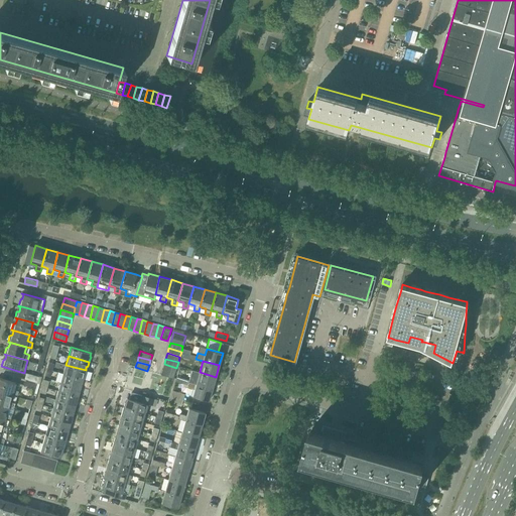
[(164,364),(162,369),(174,373),(176,368),(164,364)]
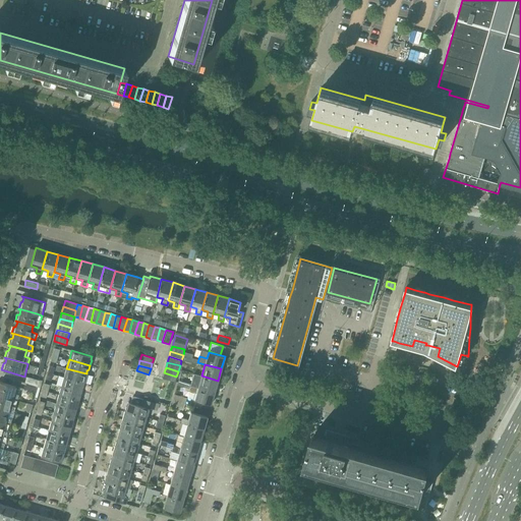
[(66,368),(64,377),(84,383),(87,379),(85,377),(87,373),(66,368)]
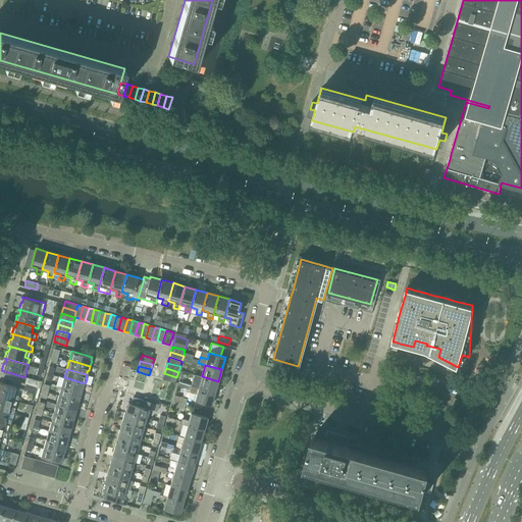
[(176,377),(164,373),(163,379),(175,382),(176,377)]
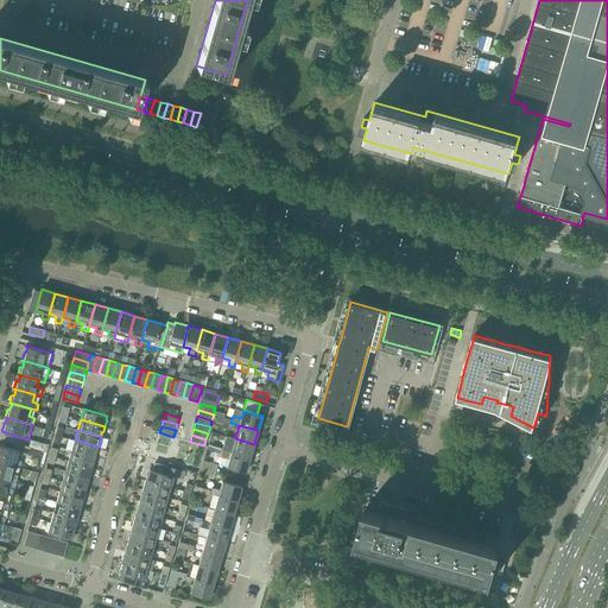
[(235,438),(232,453),(251,458),(254,444),(235,438)]
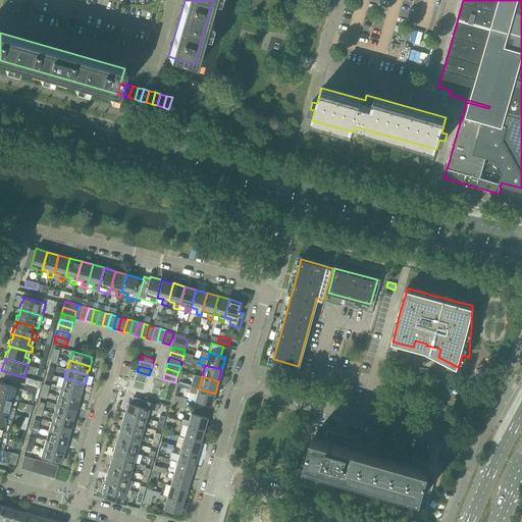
[(25,382),(25,383),(38,386),(40,381),(28,377),(28,378),(27,382),(25,382)]
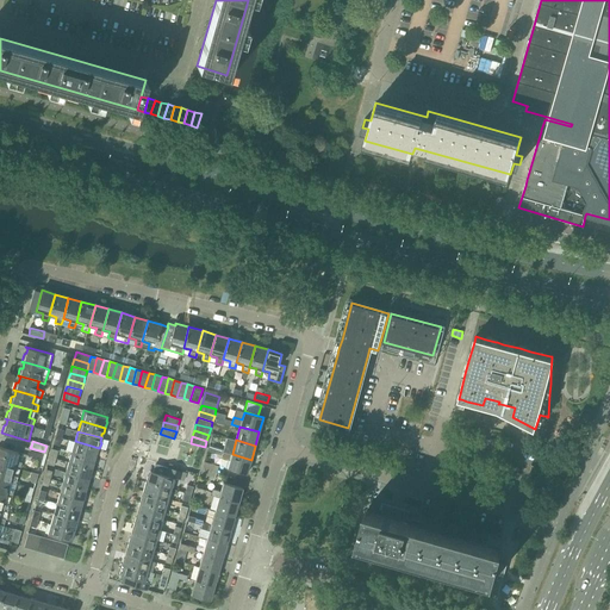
[(75,441),(72,452),(95,458),(95,455),(98,454),(99,448),(75,441)]
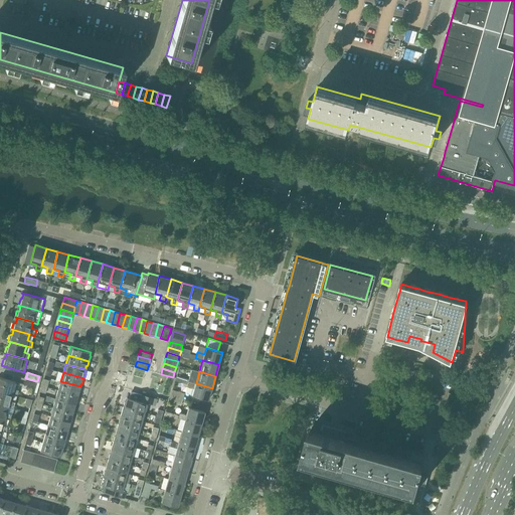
[(0,389),(12,393),(17,395),(18,389),(13,388),(15,381),(0,377),(0,389)]
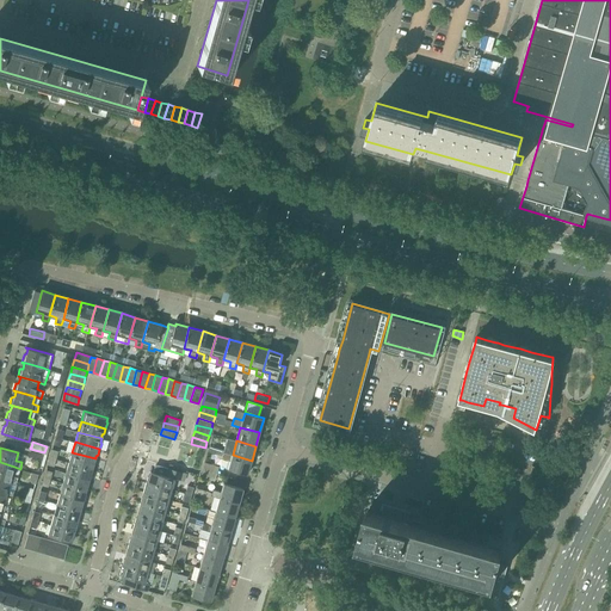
[(217,448),(216,452),(223,455),(222,458),(230,461),(228,469),(247,475),(252,461),(233,455),(223,452),(224,450),(217,448)]
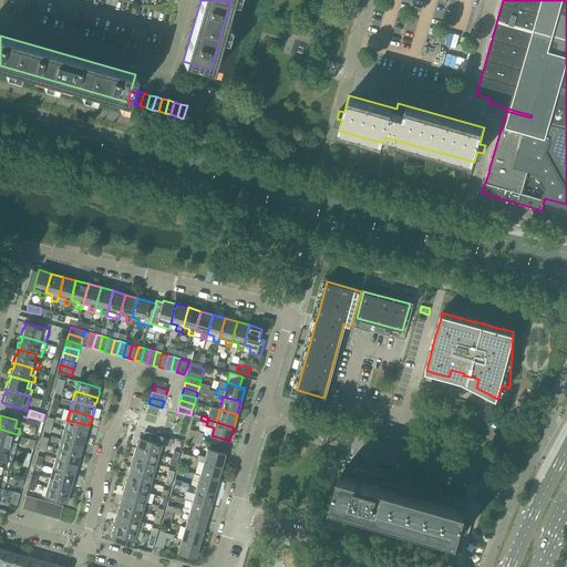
[(41,420),(28,416),(29,418),(27,422),(26,422),(34,425),(32,433),(37,434),(41,420)]
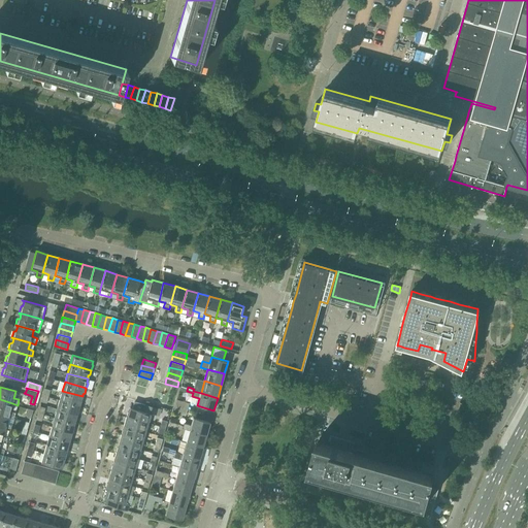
[(62,391),(60,399),(80,405),(83,401),(81,399),(83,396),(62,391)]
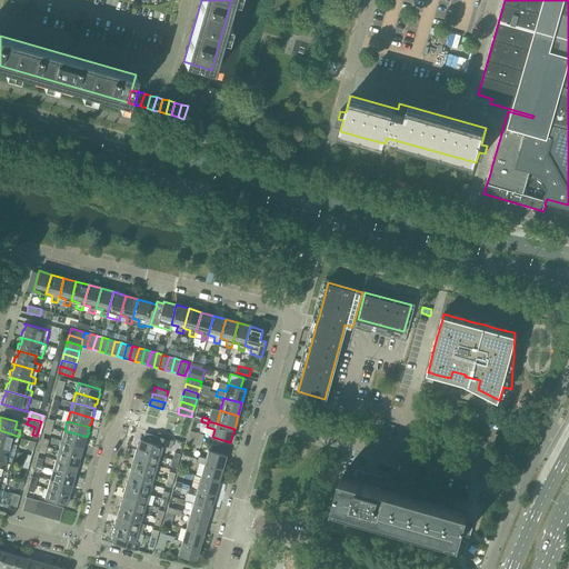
[(0,445),(9,448),(15,450),(17,443),(11,442),(13,435),(0,430),(0,445)]
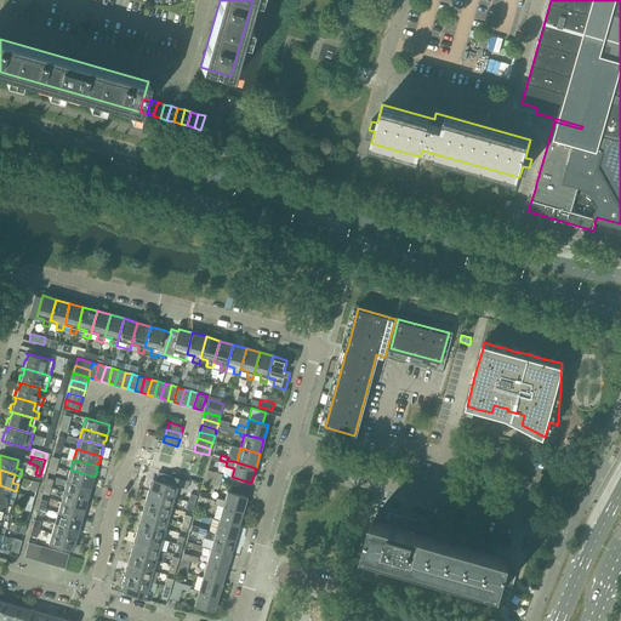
[(70,469),(67,480),(91,488),(91,484),(93,483),(95,477),(70,469)]
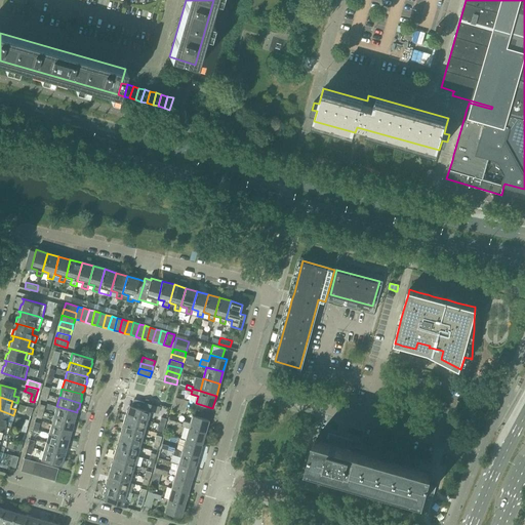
[(175,397),(174,403),(187,407),(189,401),(175,397)]
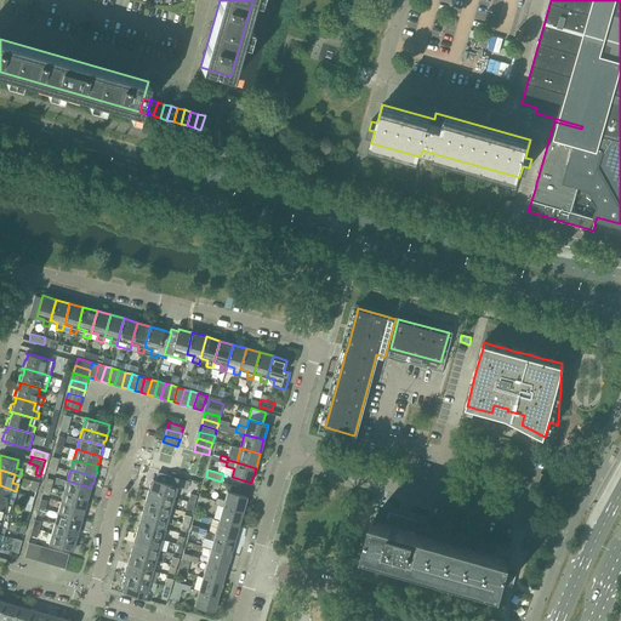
[(151,484),(149,490),(174,496),(177,486),(177,484),(183,485),(186,480),(170,476),(158,473),(157,480),(153,479),(153,483),(151,484)]
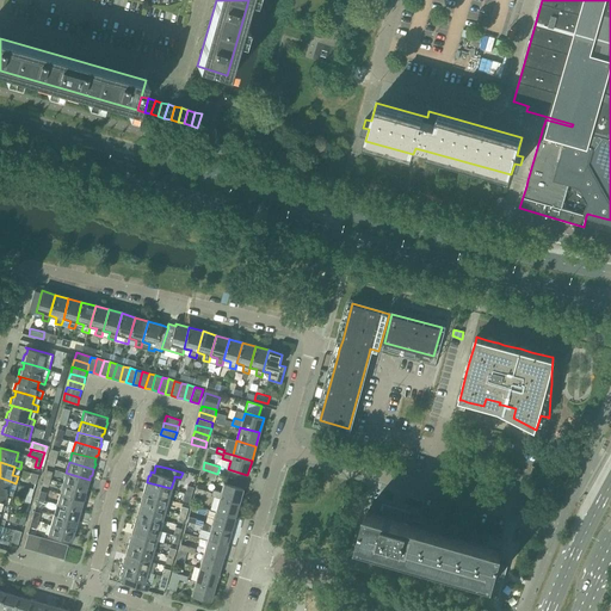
[(217,474),(203,469),(201,476),(215,481),(217,474)]
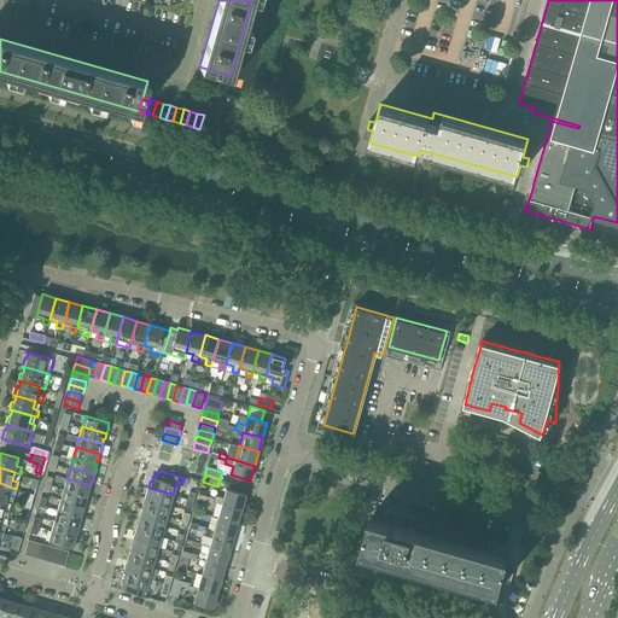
[(66,478),(64,489),(89,496),(91,490),(89,488),(91,485),(66,478)]
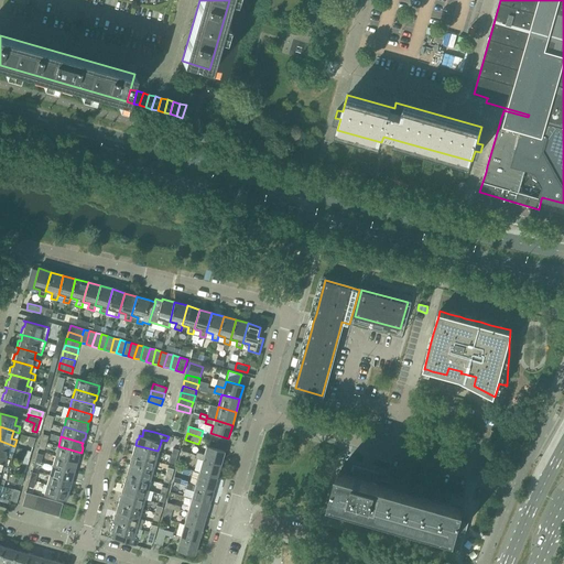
[(0,455),(6,457),(11,459),(12,453),(8,452),(9,444),(0,441),(0,455)]
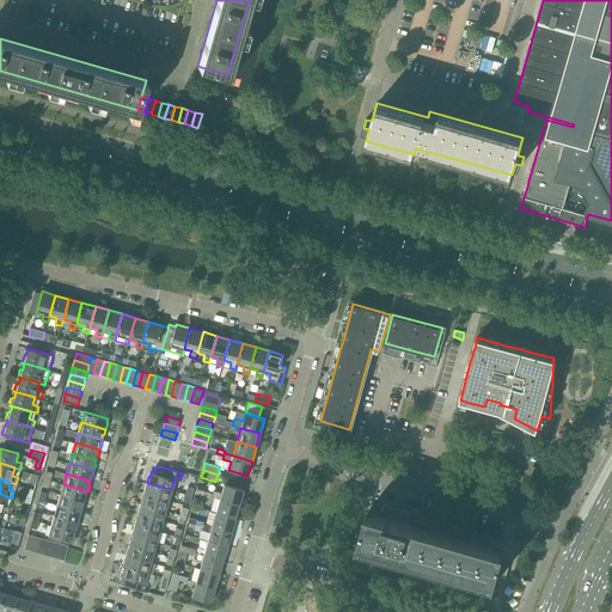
[(146,490),(145,494),(169,500),(171,489),(147,483),(145,488),(146,490)]
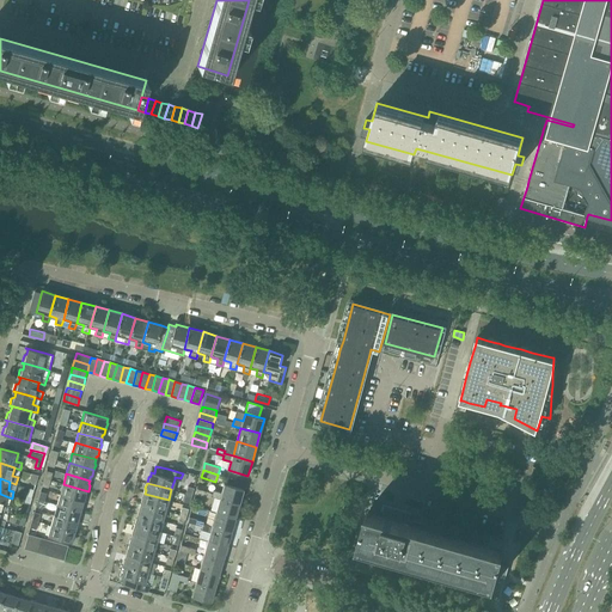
[(63,484),(60,494),(84,501),(84,497),(86,496),(89,491),(63,484)]
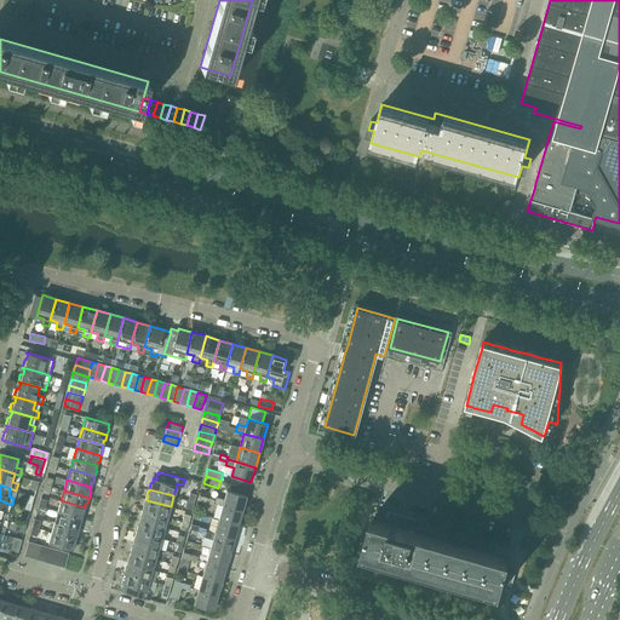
[(214,503),(223,505),(242,510),(247,495),(228,491),(225,499),(216,497),(216,500),(214,503)]
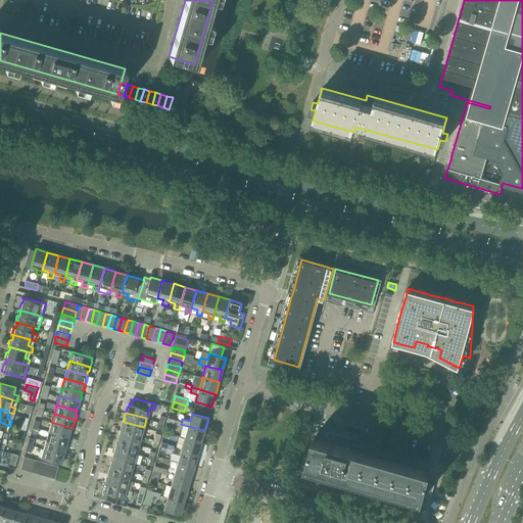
[(0,435),(2,436),(1,437),(7,438),(8,432),(3,431),(5,424),(0,422),(0,435)]
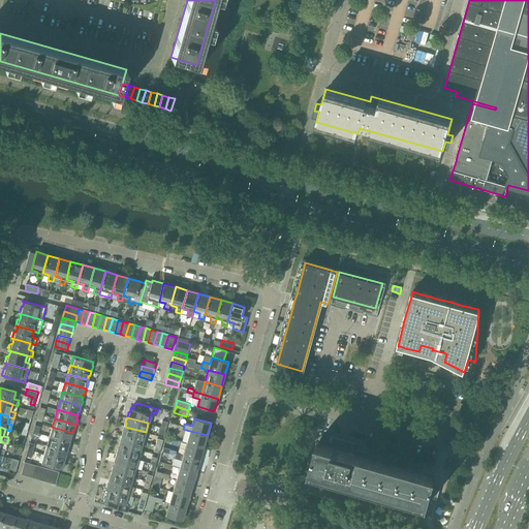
[(52,427),(50,436),(71,442),(72,438),(71,436),(72,433),(52,427)]
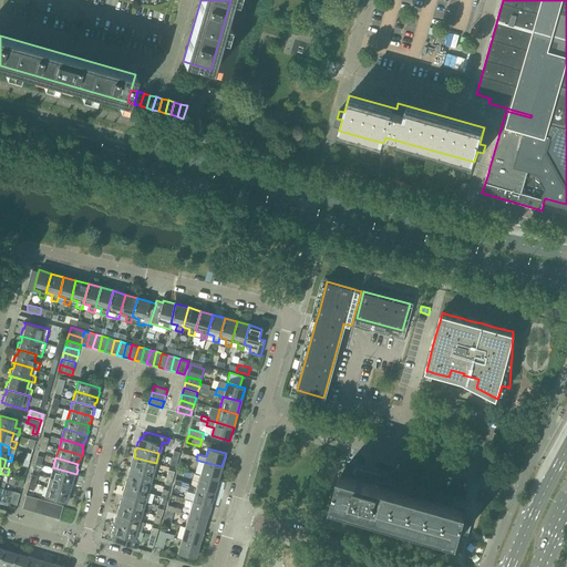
[(132,461),(131,466),(154,473),(156,463),(134,457),(133,461),(132,461)]
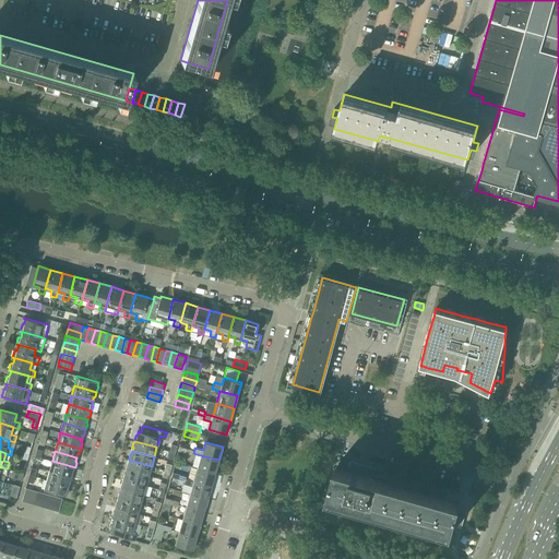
[(198,467),(215,473),(218,460),(201,455),(198,467)]
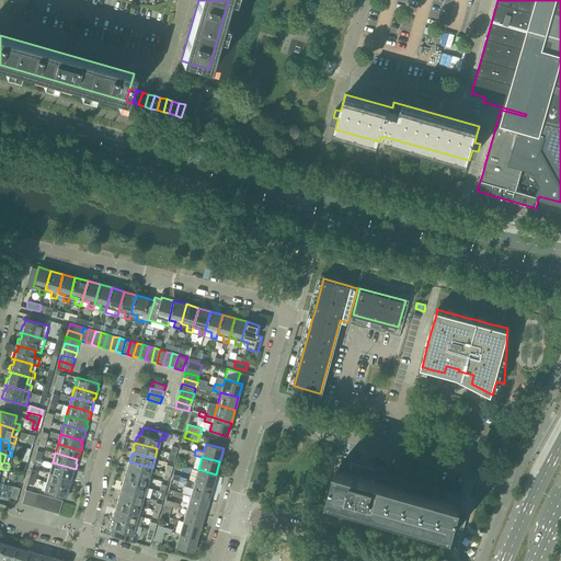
[(128,468),(127,471),(149,478),(152,468),(129,461),(127,467),(128,468)]
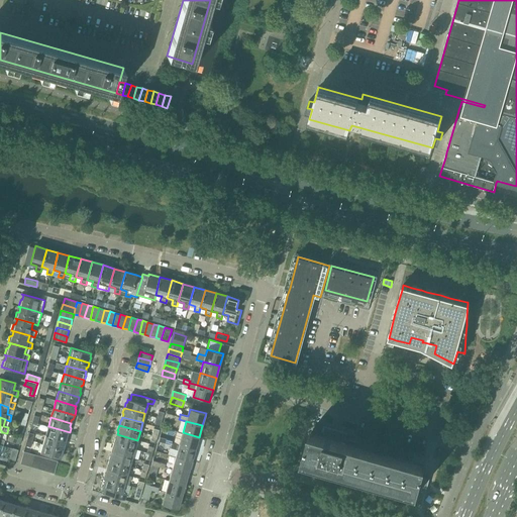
[(48,426),(45,435),(66,440),(66,438),(68,437),(70,432),(48,426)]
